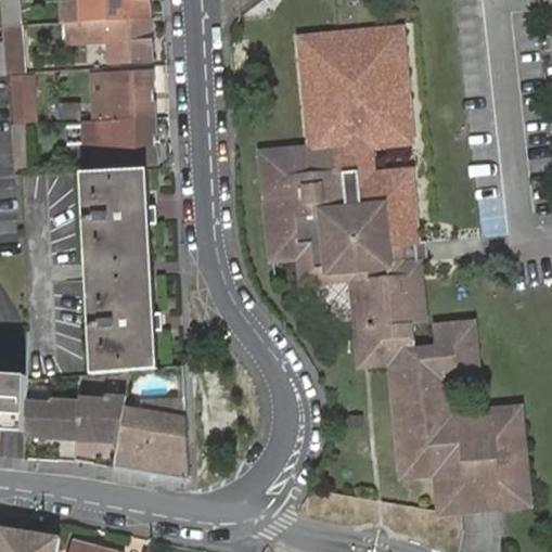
[(0,0),(0,15),(1,24),(4,25),(14,24),(16,24),(13,0),(0,0)]
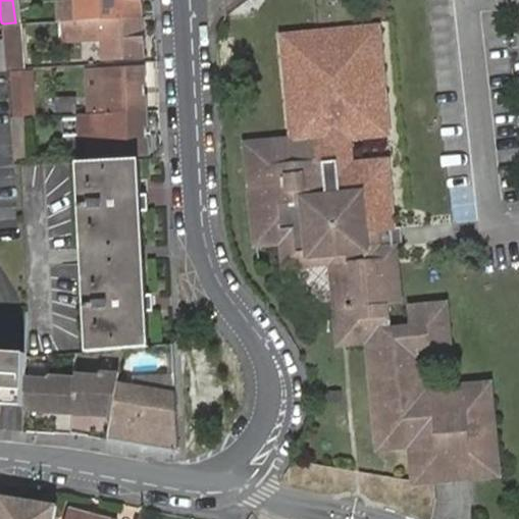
[(99,18),(140,16),(138,0),(75,0),(56,1),(57,20),(61,20),(68,20),(94,18),(99,18)]
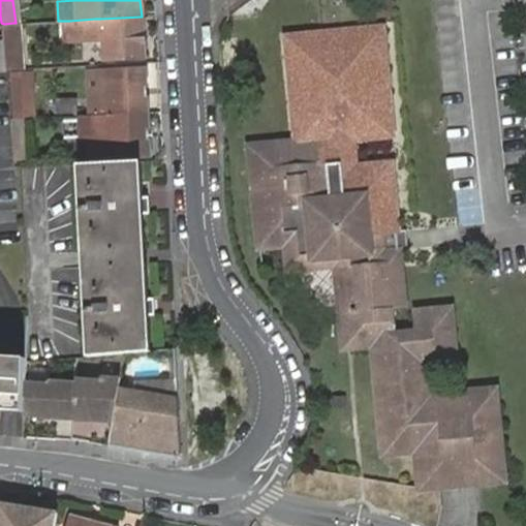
[(143,55),(142,17),(100,19),(95,19),(96,30),(96,27),(101,26),(102,58),(143,55)]
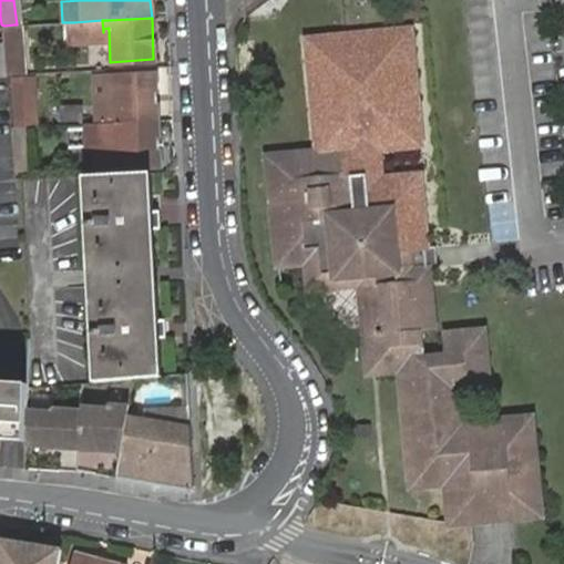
[(74,22),(67,22),(68,43),(103,41),(103,32),(102,20),(74,22)]
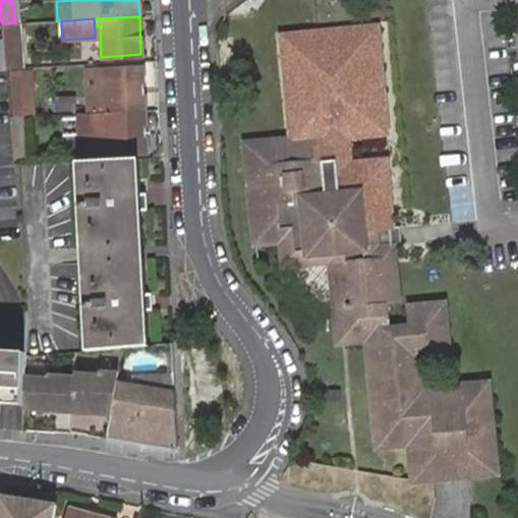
[(283,133),(243,142),(253,241),(279,238),(282,263),(291,262),(329,259),(333,302),(333,307),(340,306),(343,339),(365,337),(376,441),(408,438),(412,478),(495,469),(485,380),(458,383),(459,390),(422,394),(419,359),(446,356),(441,301),(405,304),(407,323),(386,325),(384,301),(394,300),(389,242),(384,243),(384,234),(383,226),(391,225),(386,156),(351,157),(350,136),(386,129),(377,21),(276,33),(283,133)]
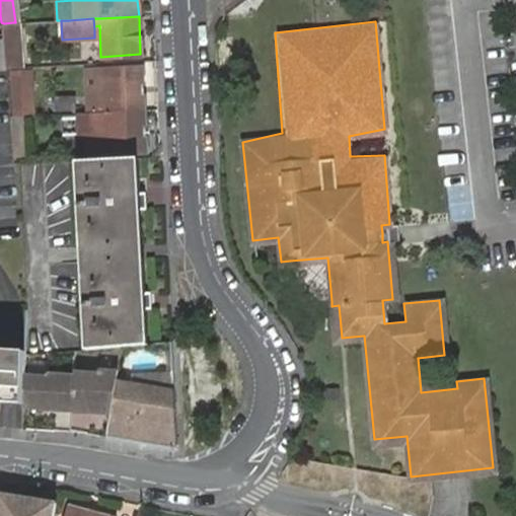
[(13,22),(4,23),(5,34),(14,34),(13,22)]
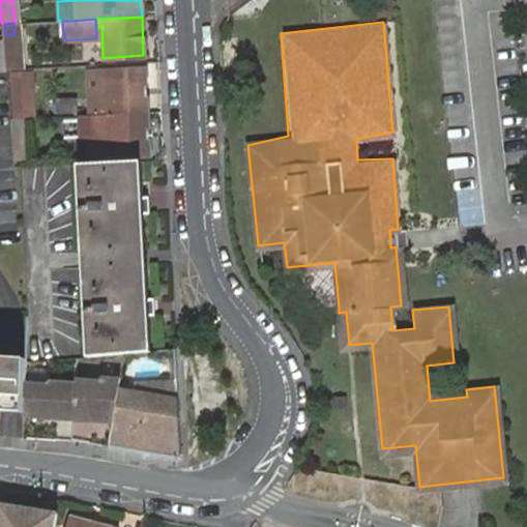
[(98,96),(98,114),(107,113),(147,112),(144,66),(105,69),(106,96),(98,96)]
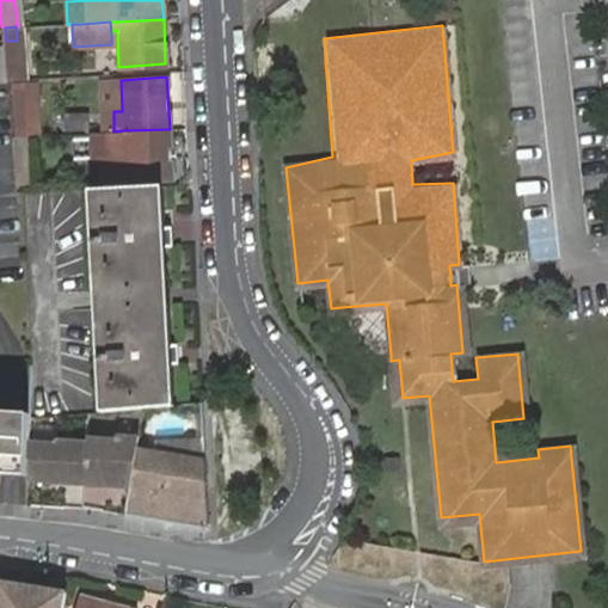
[(60,110),(60,127),(84,128),(84,110),(60,110)]
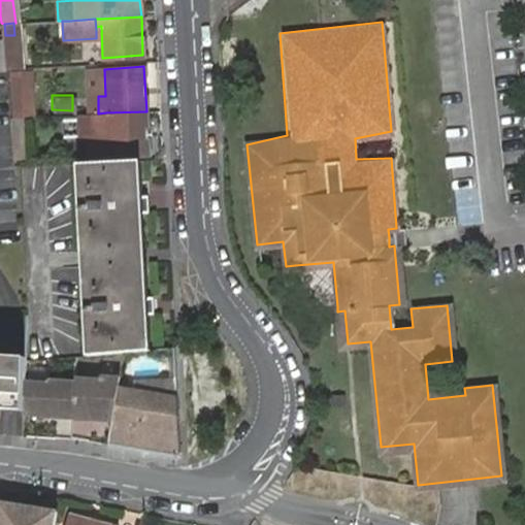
[(7,99),(9,118),(20,118),(18,96),(7,96),(7,99)]
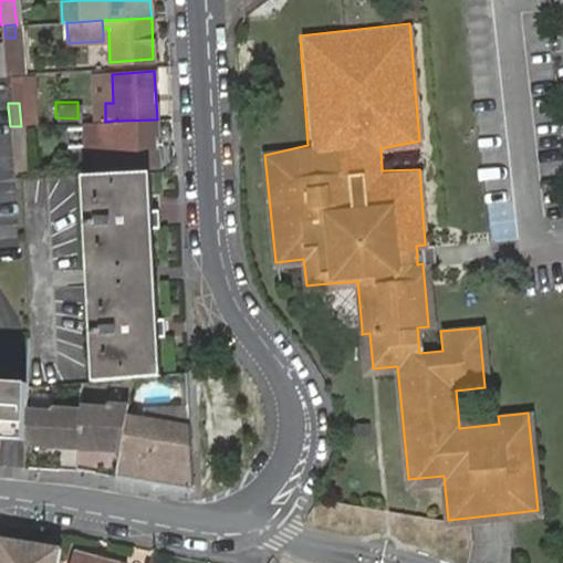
[(91,147),(101,146),(102,167),(116,166),(158,165),(157,120),(114,121),(105,122),(90,123),(91,147)]
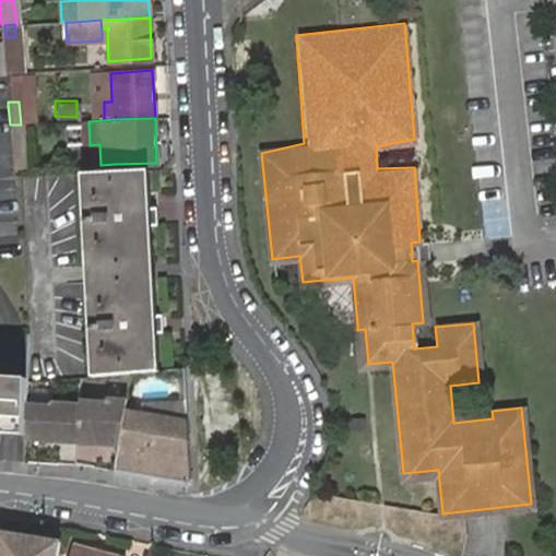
[(24,165),(21,125),(10,125),(13,167),(24,165)]
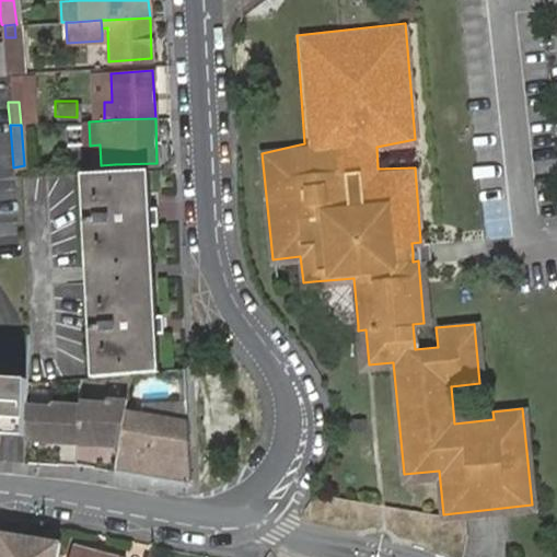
[(149,206),(147,169),(80,171),(90,372),(154,369),(158,369),(155,331),(167,329),(166,313),(154,313),(150,223),(162,223),(162,206),(149,206)]
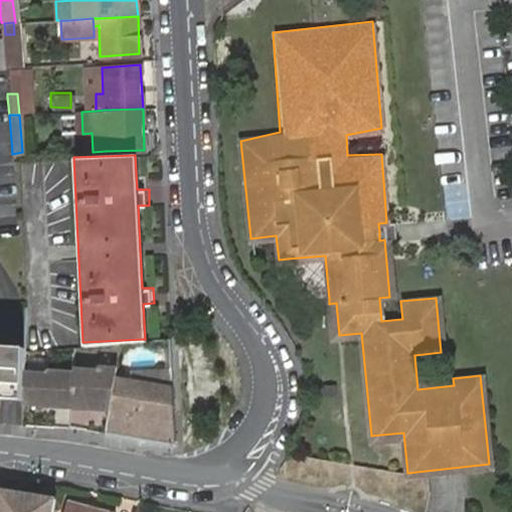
[(316,297),(329,299),(325,256),(288,259),(289,262),(291,273),(293,278),(299,285),(304,290),(316,297)]
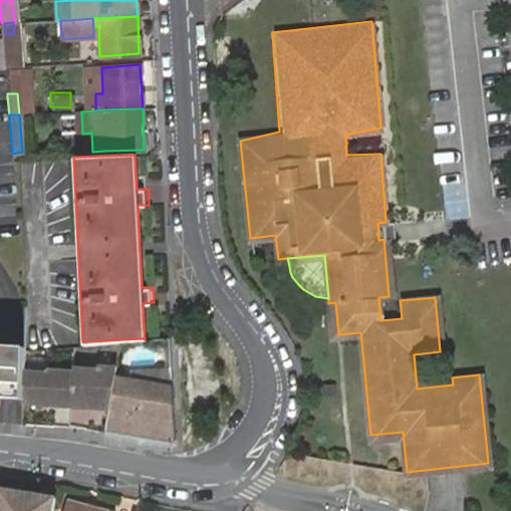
[(23,348),(23,344),(11,343),(0,343),(0,394),(8,395),(21,396),(21,393),(22,366),(23,348)]
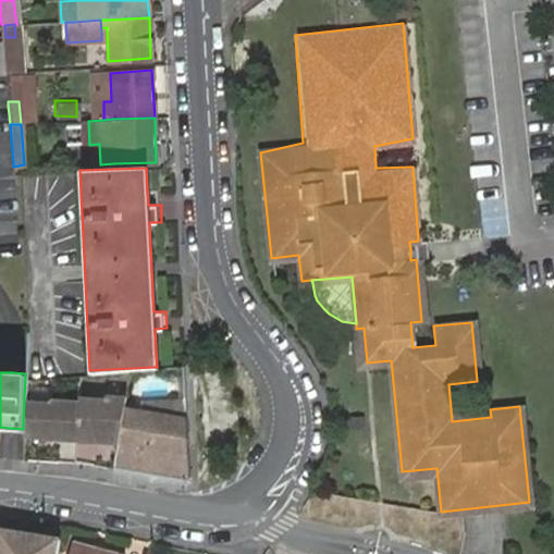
[(90,441),(117,443),(123,408),(125,396),(105,394),(103,397),(77,395),(77,398),(74,434),(90,435),(90,441)]
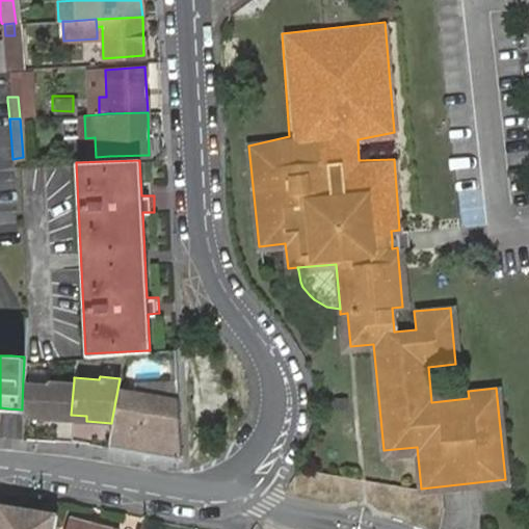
[(136,392),(117,390),(111,423),(107,446),(179,457),(176,378),(135,378),(136,392)]
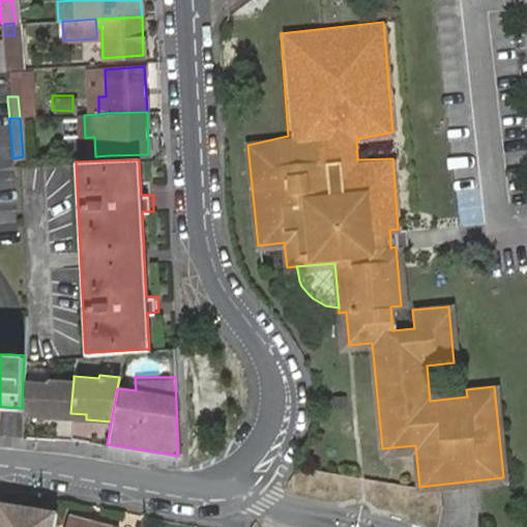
[(48,381),(23,378),(22,405),(22,408),(22,414),(55,416),(55,411),(70,413),(74,379),(48,378),(48,381)]
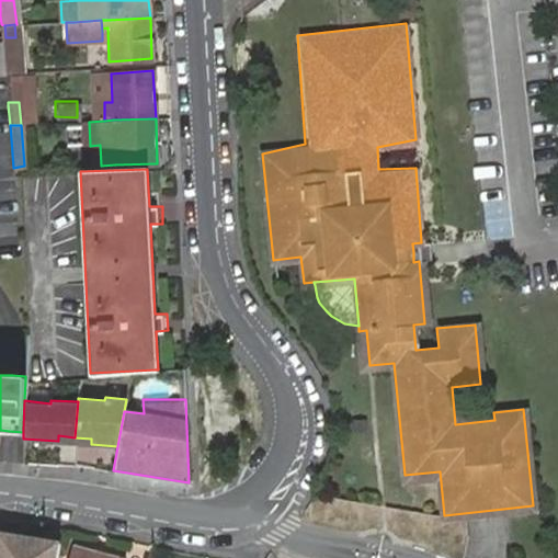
[(55,557),(60,541),(3,532),(0,544),(0,557),(55,557)]
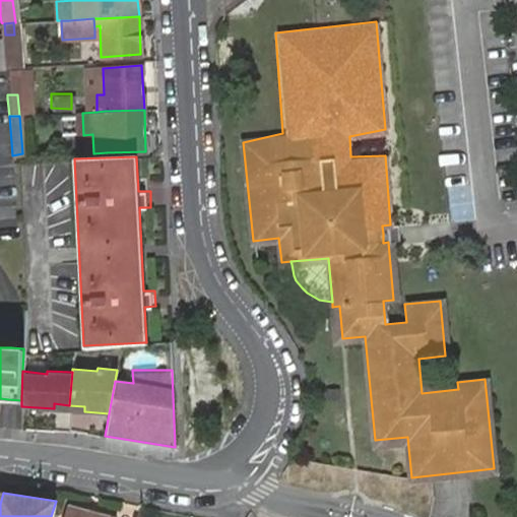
[(115,516),(68,504),(63,516),(115,516)]
